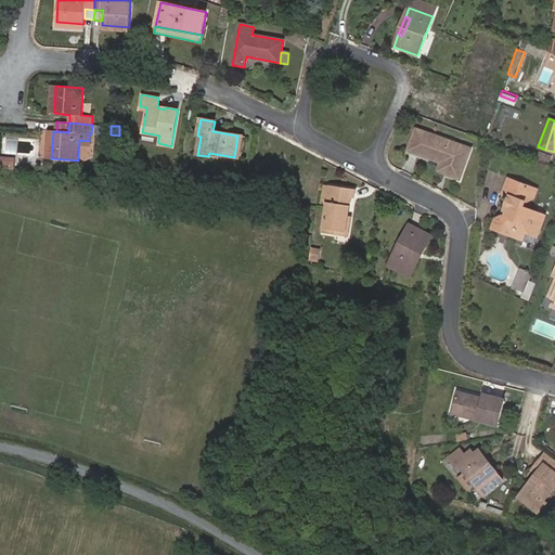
[(450,168),(448,175),(459,179),(470,149),(416,128),(408,151),(440,164),(450,168)]
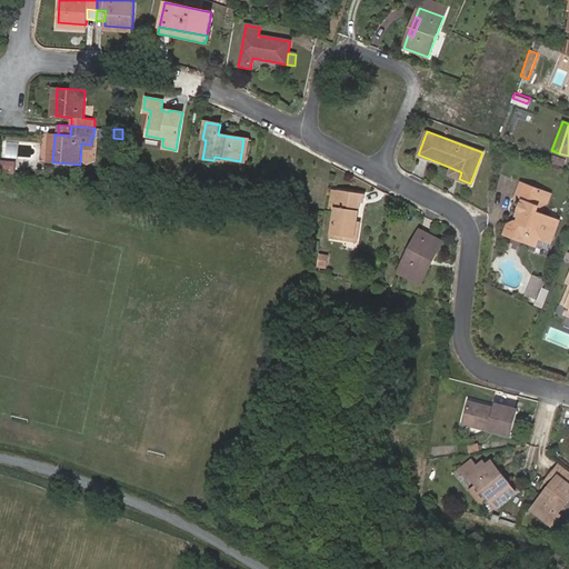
[(13,162),(0,160),(0,172),(12,173),(13,162)]
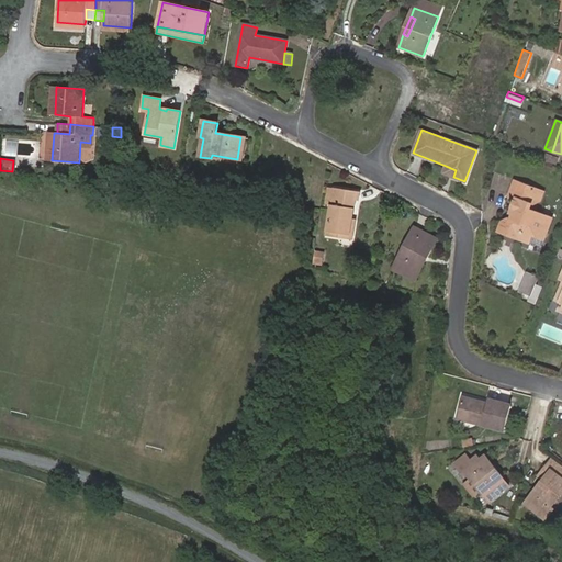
[(444,173),(453,177),(456,170),(446,166),(444,173)]
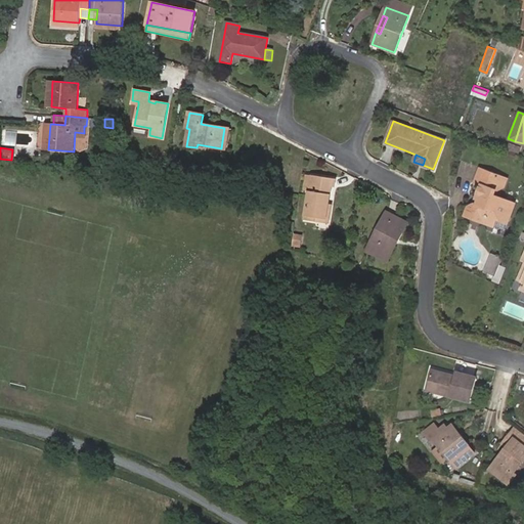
[(179,160),(172,162),(175,171),(182,168),(179,160)]
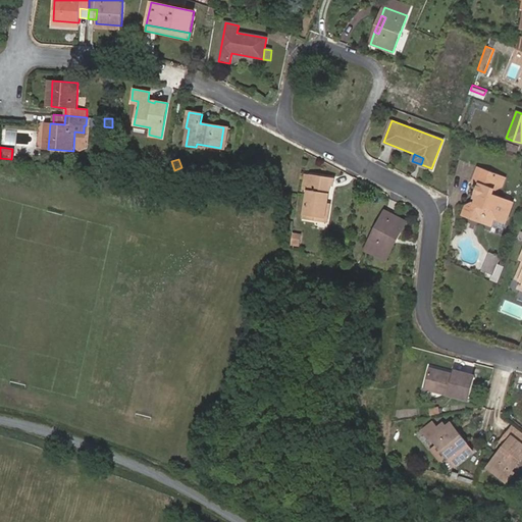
[(494,190),(501,177),(477,168),(472,183),(479,187),(474,198),(477,200),(475,205),(472,203),(467,206),(463,215),(481,222),(483,218),(488,215),(494,217),(505,221),(512,203),(492,195),(494,190)]
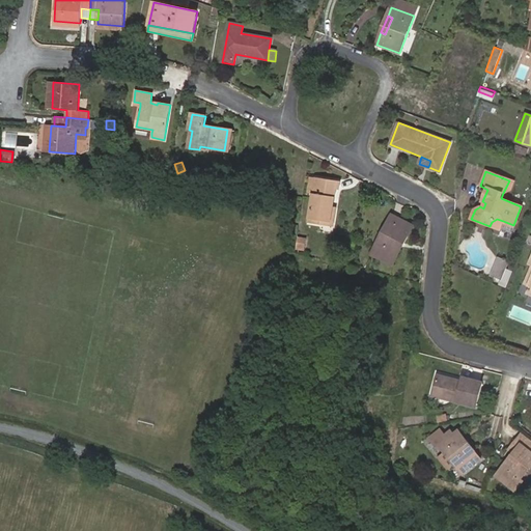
[(340,182),(316,177),(313,193),(309,223),(318,224),(319,220),(334,223),(336,208),(333,207),(330,207),(332,195),(335,196),(336,190),(338,190),(340,182)]
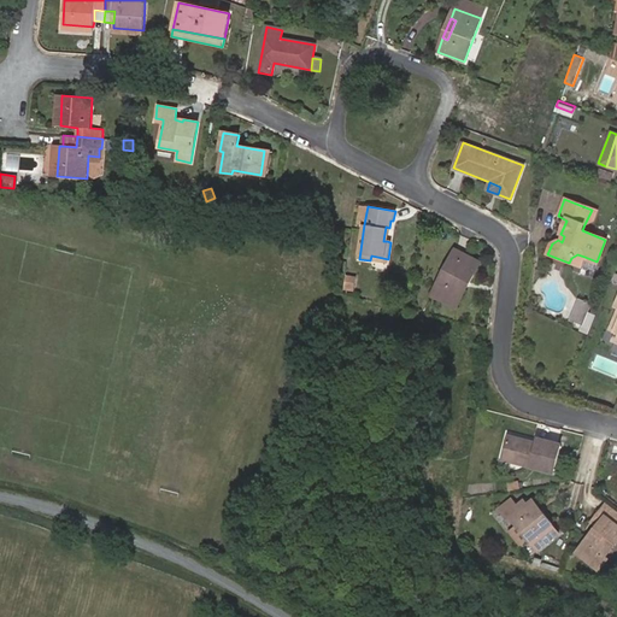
[(598,212),(592,210),(585,224),(594,221),(598,212)]
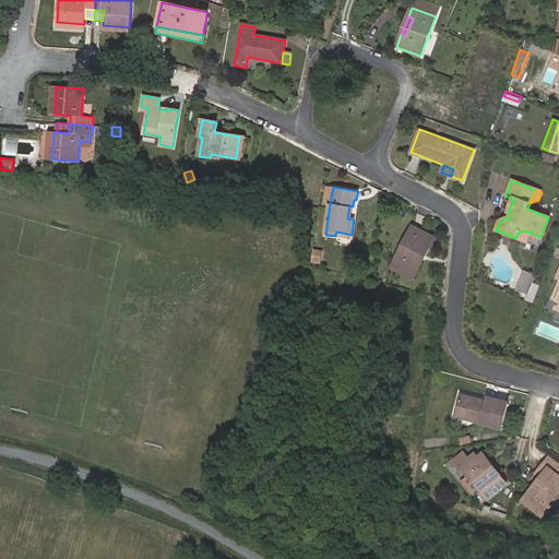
[(418,254),(425,258),(435,238),(412,226),(391,268),(406,276),(418,254)]
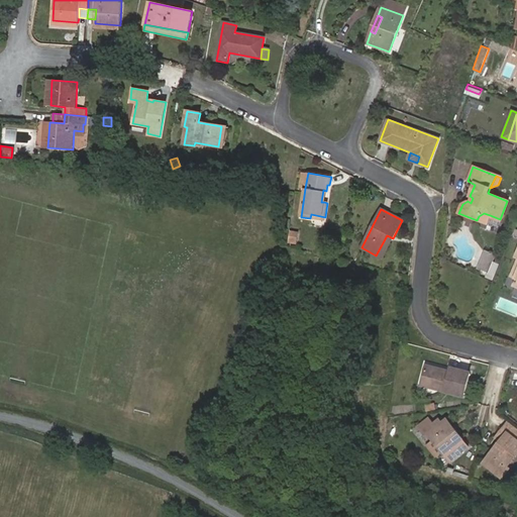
[(486,224),(490,215),(484,213),(479,216),(477,220),(486,224)]
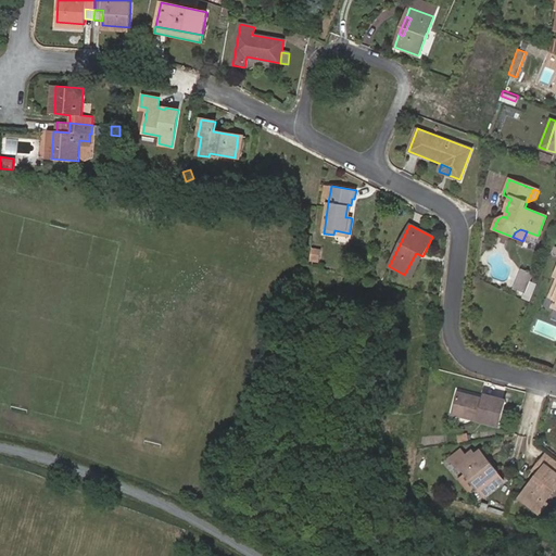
[(318,250),(311,249),(308,261),(317,263),(318,250)]
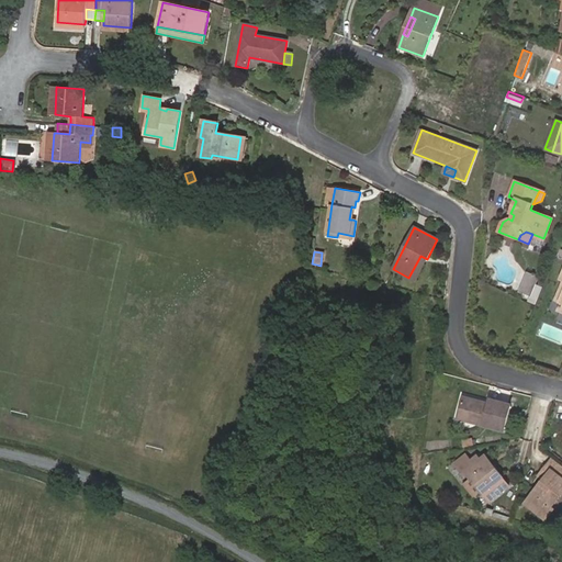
[(416,281),(427,259),(420,256),(408,278),(416,281)]
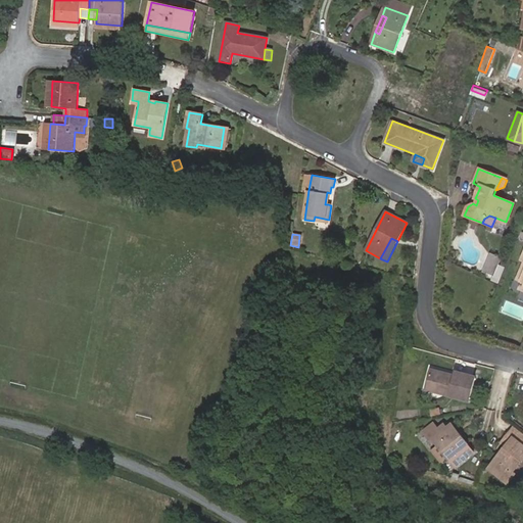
[(496,265),(498,258),(489,254),(482,271),(492,276),(493,273),(496,265)]
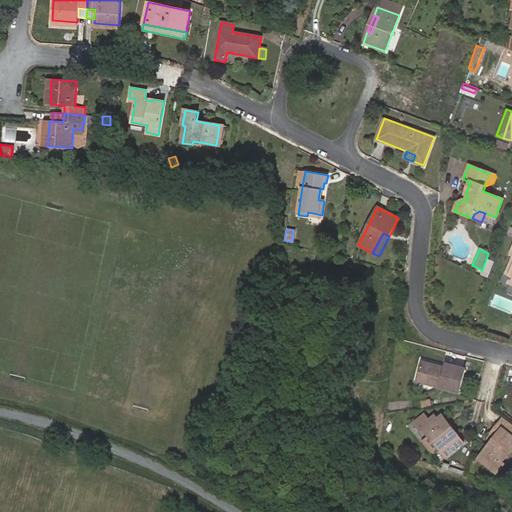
[(486,259),(483,267),(491,271),(494,263),(486,259)]
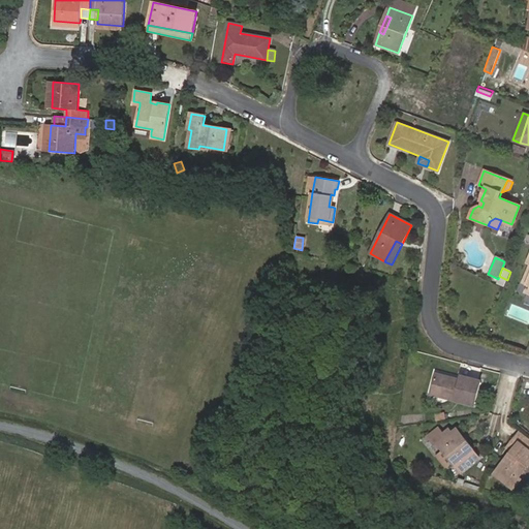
[(474,405),(480,381),(462,376),(461,381),(436,374),(431,394),(474,405)]
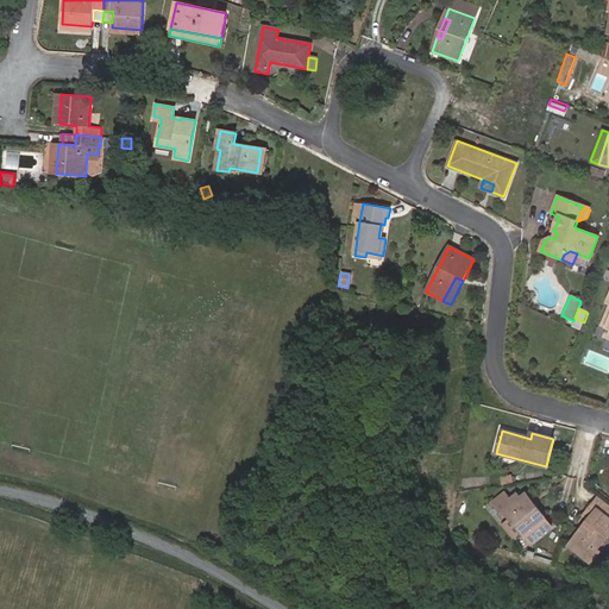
[(526,494),(520,498),(527,507),(533,502),(526,494)]
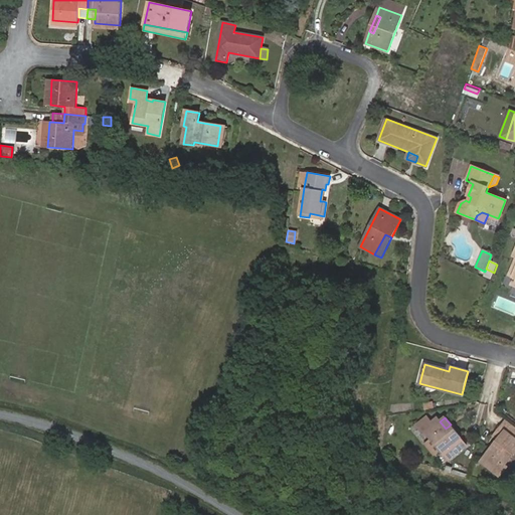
[(426,432),(440,421),(438,418),(432,422),(430,419),(422,420),(417,424),(424,434),(426,432)]
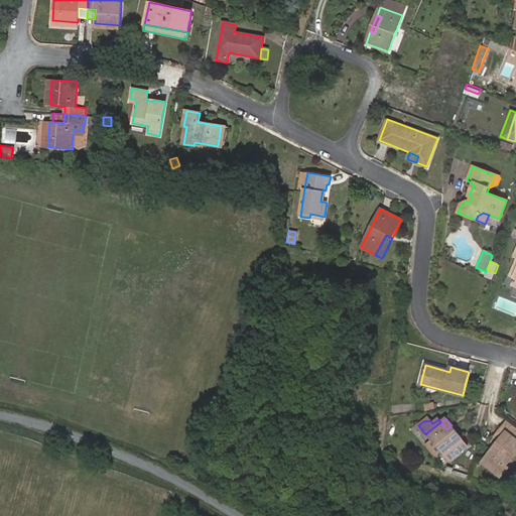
[(507,458),(511,461),(515,454),(515,428),(507,421),(498,432),(503,435),(499,440),(482,462),(501,477),(509,467),(507,466),(504,463),(507,458)]
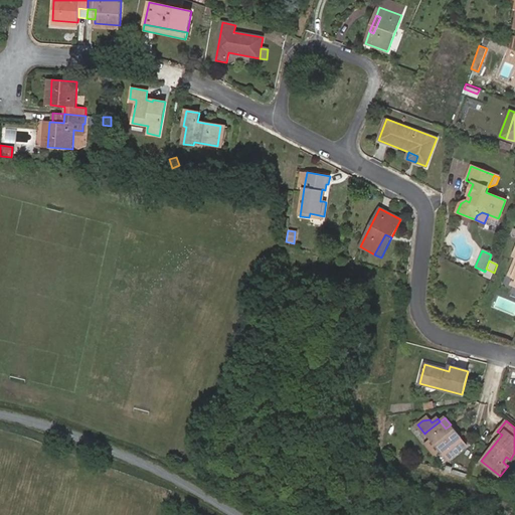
[(426,432),(432,439),(442,451),(443,453),(445,451),(450,459),(467,445),(451,424),(446,428),(440,421),(426,432)]
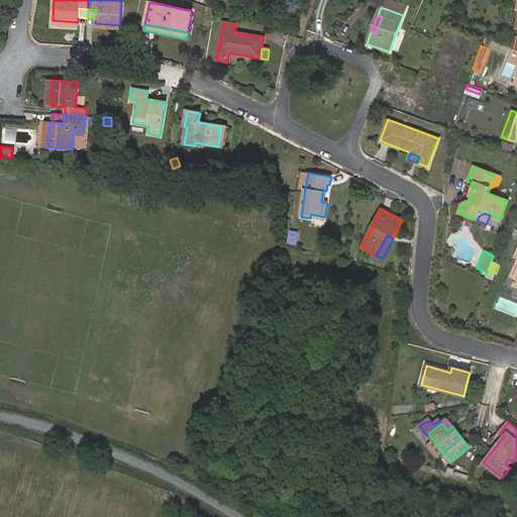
[(504,436),(499,433),(496,437),(500,441),(504,436)]
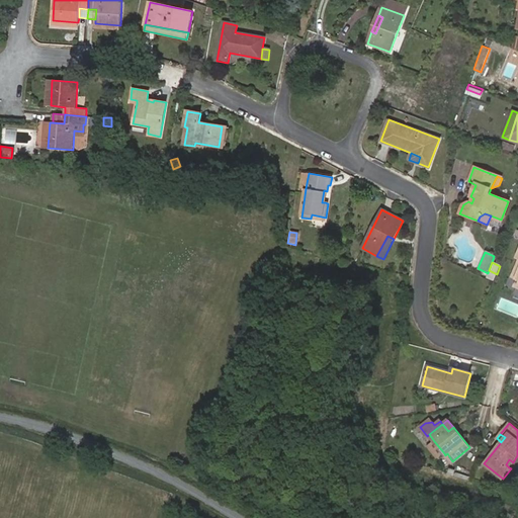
[(444,453),(434,441),(428,446),(437,458),(444,453)]
